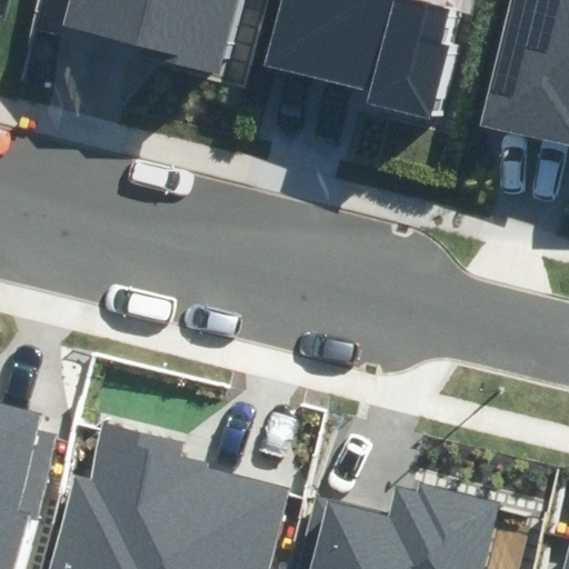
[(71,0),(65,27),(155,48),(152,60),(222,77),(240,0),(71,0)]
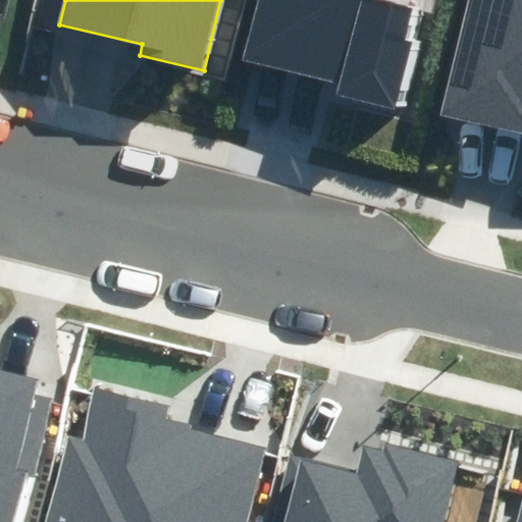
[(256,0),(242,57),(340,83),(335,97),(392,111),(410,39),(405,37),(413,6),(388,0),(256,0)]
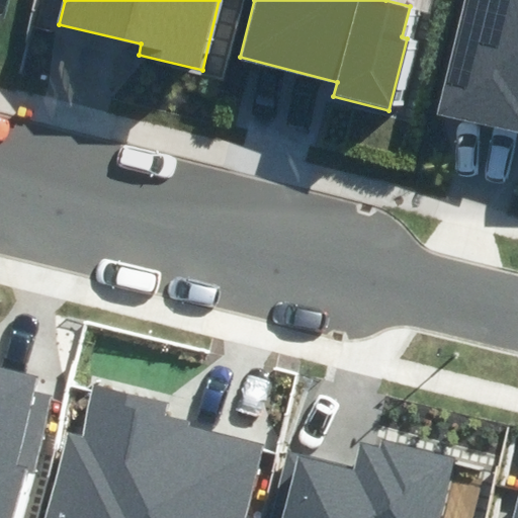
[(517,0),(465,0),(438,112),(517,133),(517,0)]
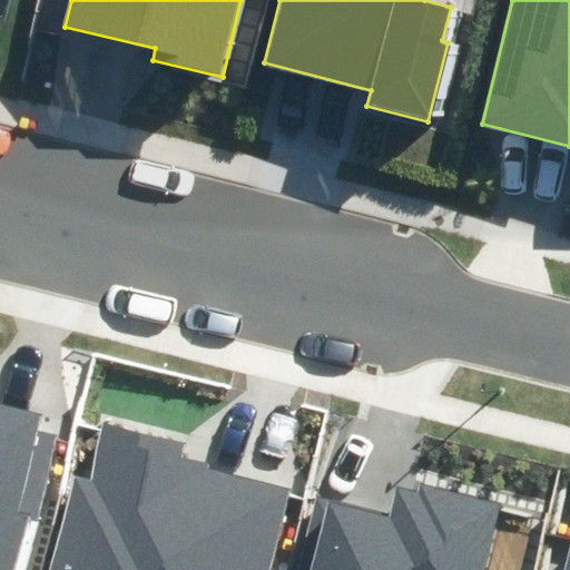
[(0,569),(13,569),(28,514),(38,517),(58,434),(36,430),(39,413),(0,403),(0,569)]
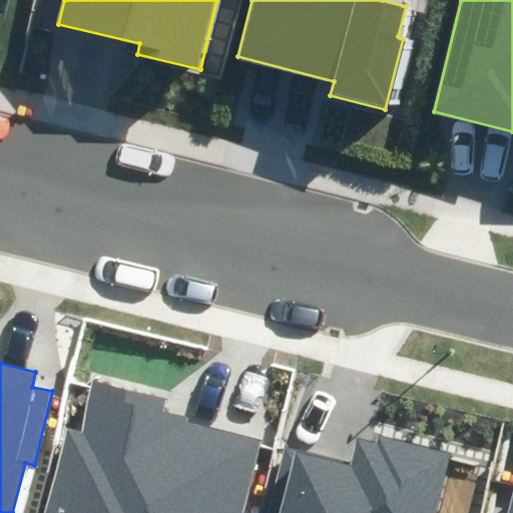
[(42,512),(245,512),(266,437),(164,411),(166,400),(94,382),(82,432),(64,428),(42,512)]
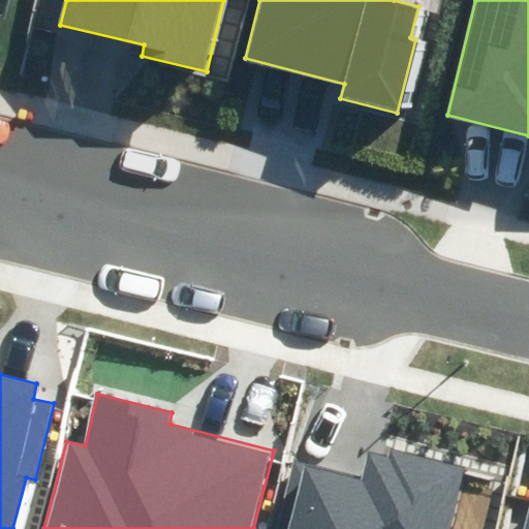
[(290,528),(447,528),(465,467),(389,446),(386,456),(371,452),(363,479),(309,465),(290,528)]
